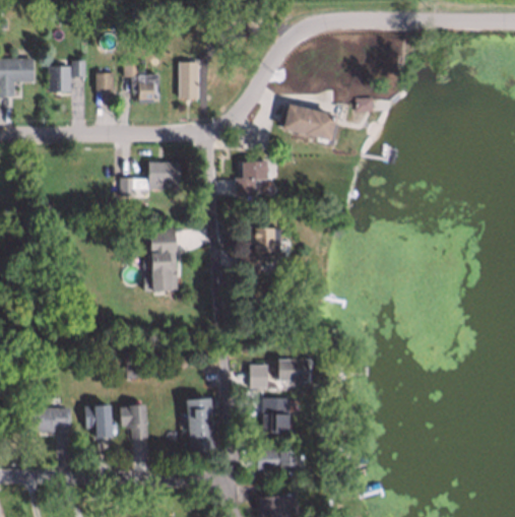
[(0,97),(0,58),(33,59),(33,81),(15,80),(15,97),(0,97)]
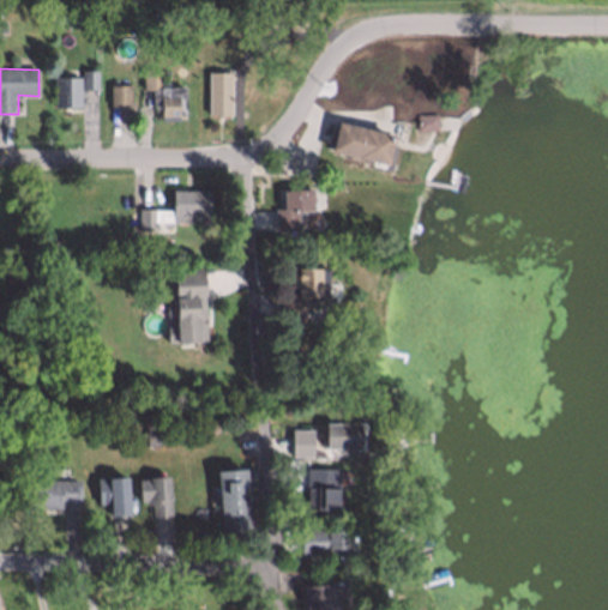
[(85,89),(85,72),(100,72),(100,89),(85,89)]
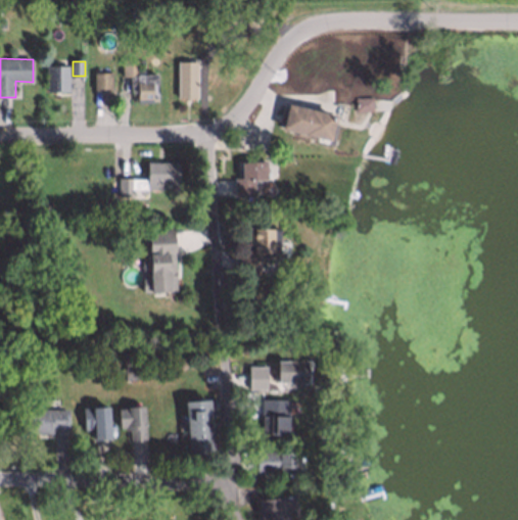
[(138,104),(138,93),(131,93),(131,77),(124,77),(124,61),(140,61),(140,75),(158,75),(159,103),(138,104)]
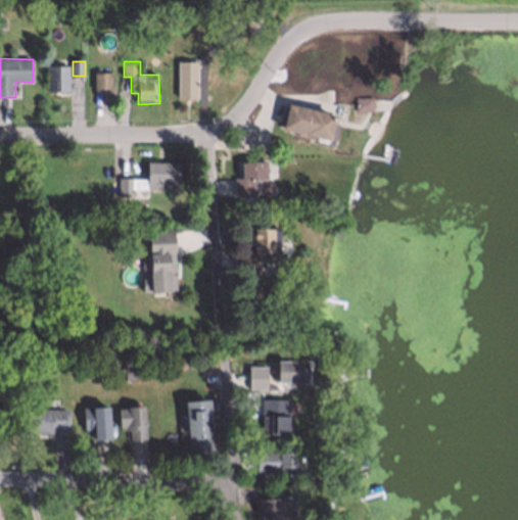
[(180,98),(180,62),(197,63),(197,98),(180,98)]
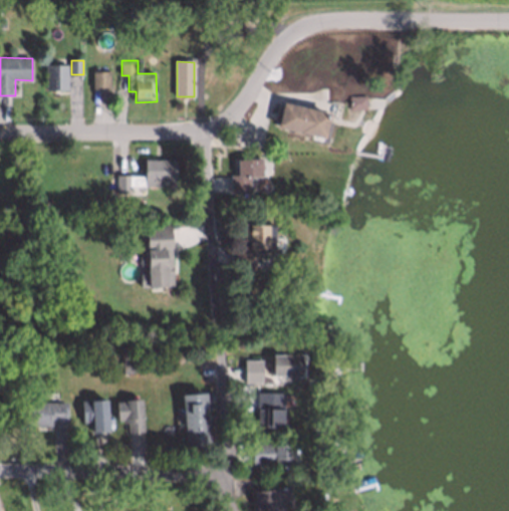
[(48,91),(47,65),(68,64),(69,90),(48,91)]
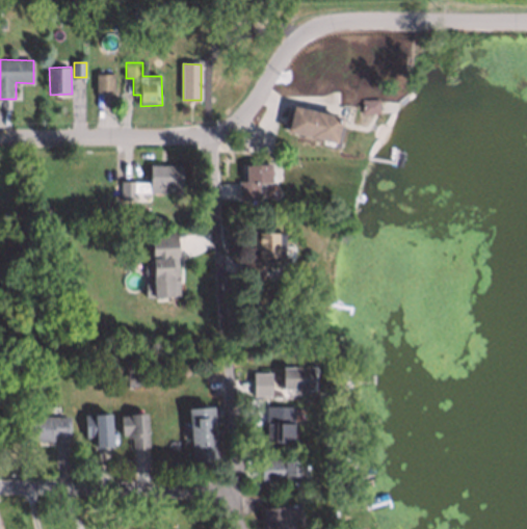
[(99,93),(98,75),(115,74),(115,93),(99,93)]
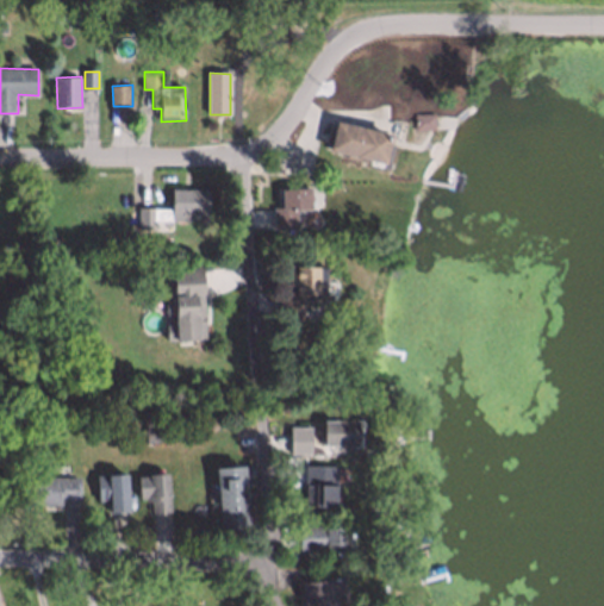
[(418,131),(418,114),(437,114),(439,131),(418,131)]
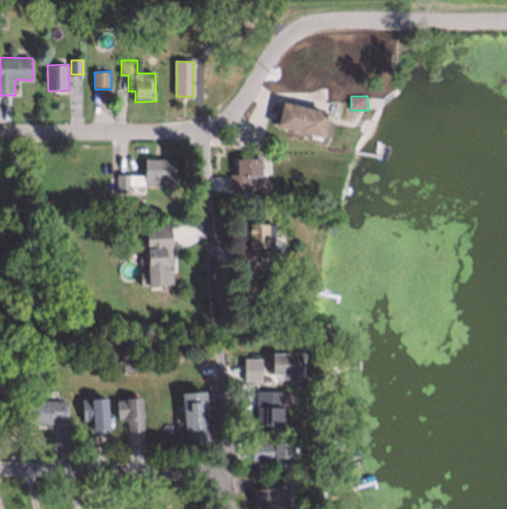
[(324,138),(278,126),(284,103),(330,116),(324,138)]
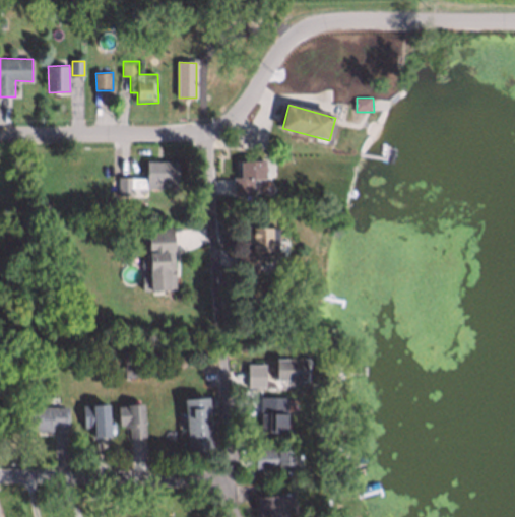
[(235,196),(234,179),(242,178),(242,163),(267,162),(268,180),(255,181),(256,195),(235,196)]
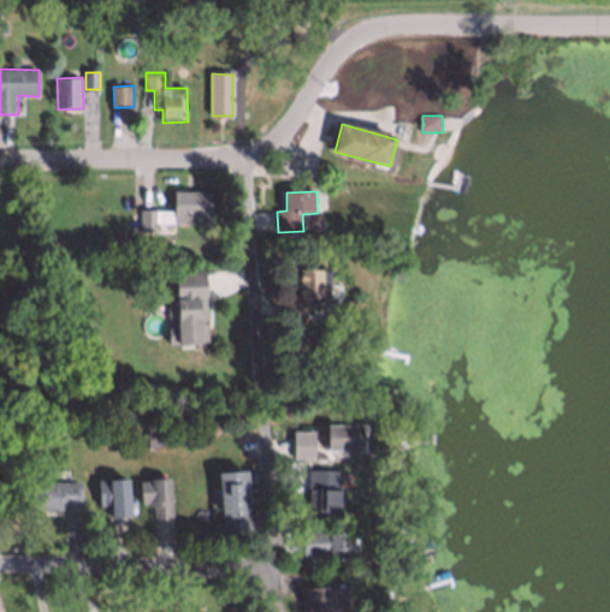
[(142,236),(142,211),(177,211),(177,192),(214,192),(214,218),(193,218),(193,226),(159,225),(159,236),(142,236)]
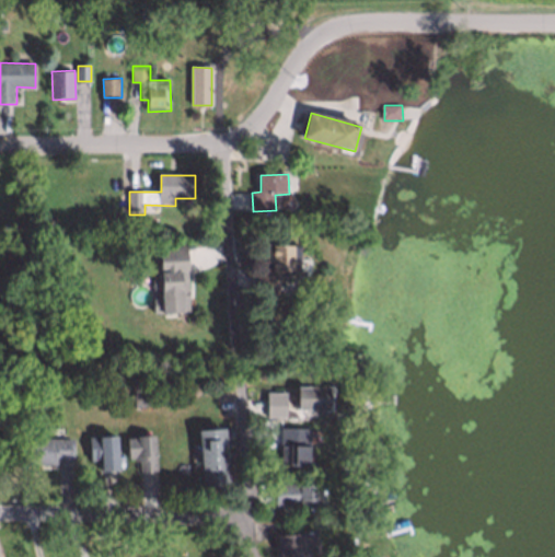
[(301,271),(275,270),(275,246),(302,246),(301,271)]
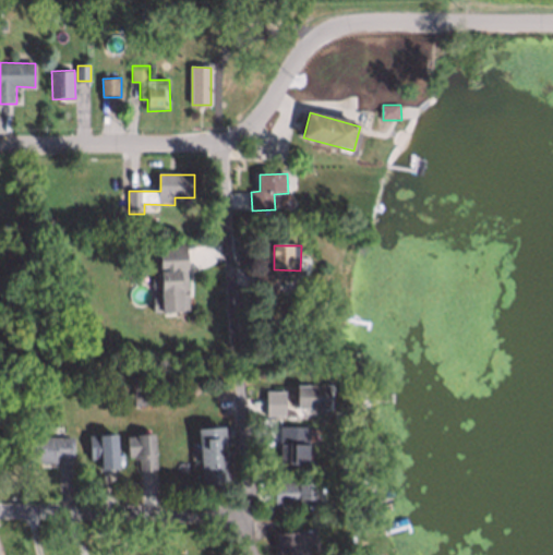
[(164,314),(163,274),(158,274),(157,261),(177,260),(177,270),(182,270),(183,313),(164,314)]
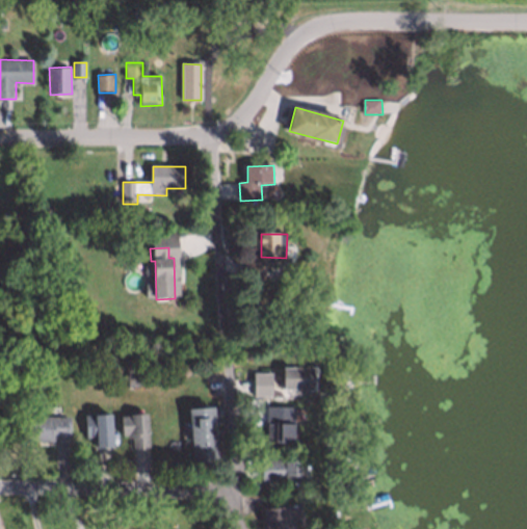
[(267,280),(248,275),(252,261),(270,265),(267,280)]
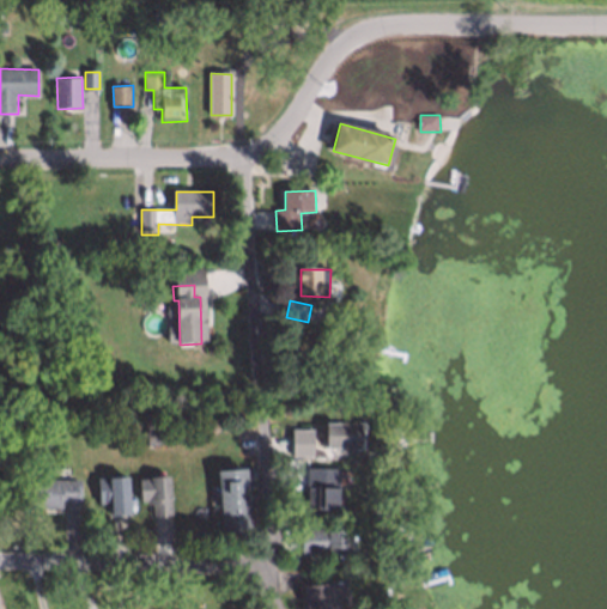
[(327,449),(327,422),(365,422),(366,449),(327,449)]
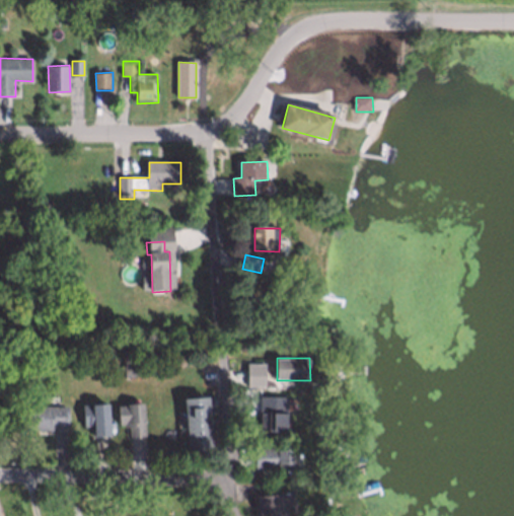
[(249,387),(249,364),(267,364),(267,387),(249,387)]
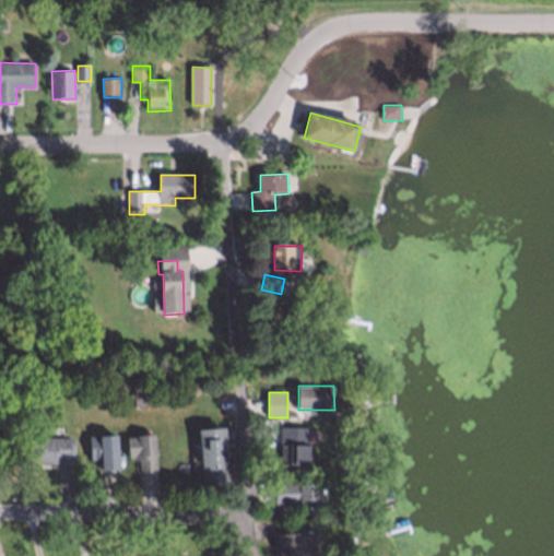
[(138,407),(137,395),(154,395),(155,406),(138,407)]
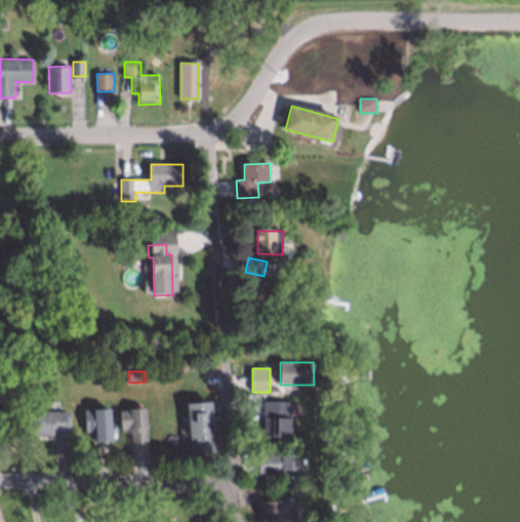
[(192,457),(188,404),(213,402),(217,455),(192,457)]
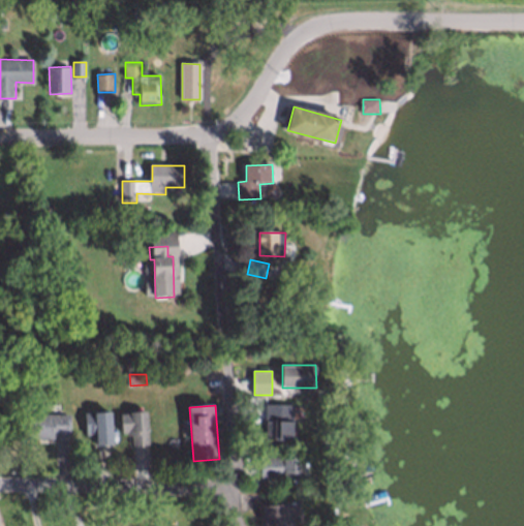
[(267,441),(268,406),(295,406),(294,441),(267,441)]
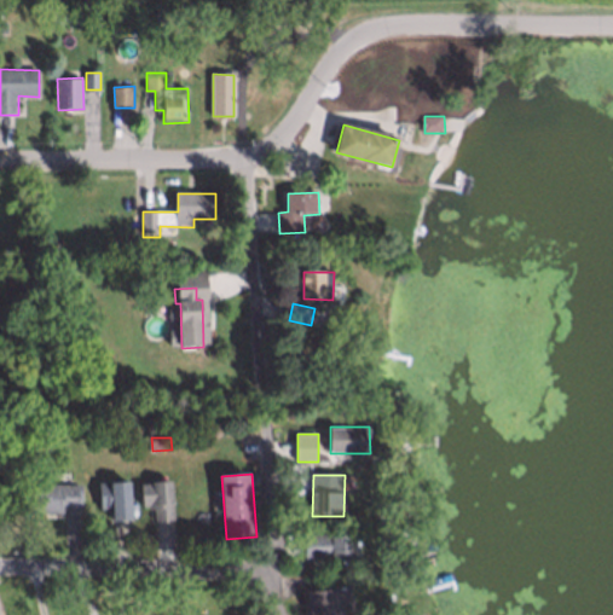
[(105,480),(133,477),(137,514),(121,516),(120,503),(108,504),(105,480)]
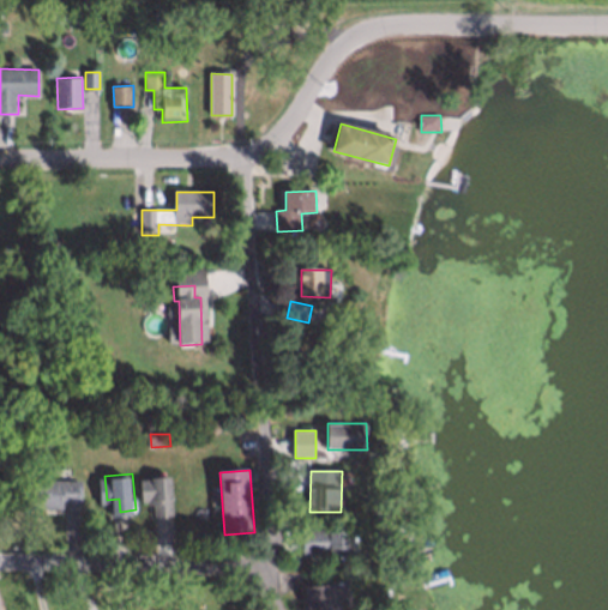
[(146,477),(174,475),(178,511),(161,512),(160,500),(155,500),(155,496),(149,497),(146,477)]
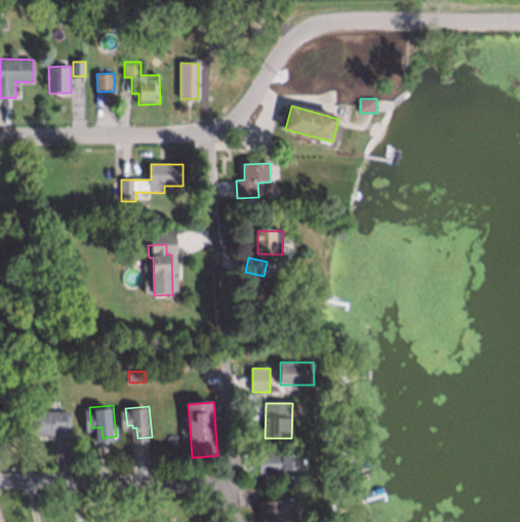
[(23,436),(23,411),(72,411),(72,433),(54,433),(54,436),(23,436)]
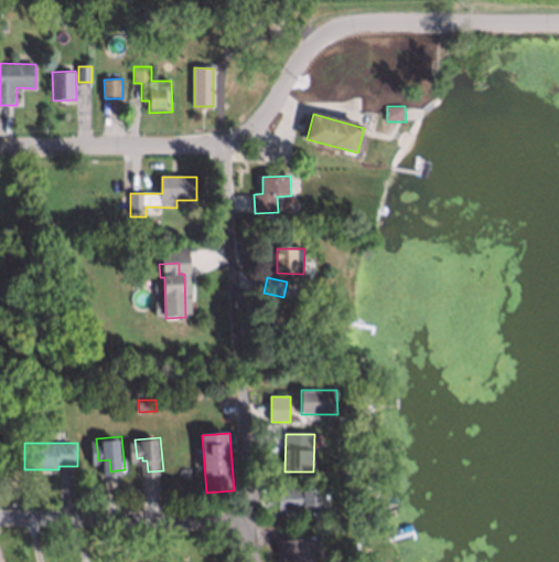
[(303,516),(303,511),(279,511),(279,488),(322,488),(323,515),(303,516)]
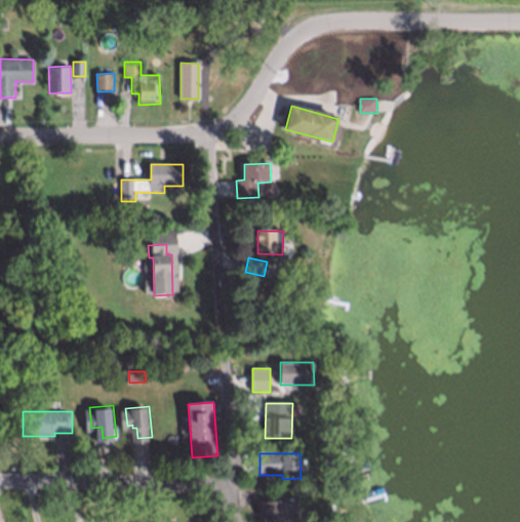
[(265,521),(263,500),(298,496),(302,520),(292,521),(265,521)]
